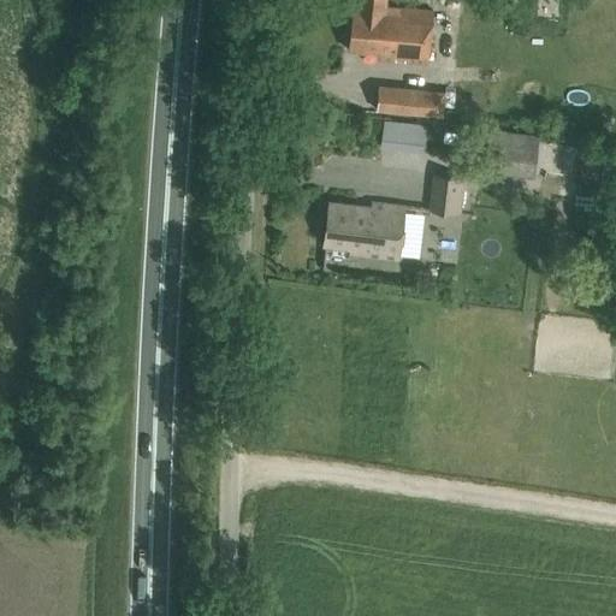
[(373,58),(426,63),(431,10),(384,5),(384,0),(359,0),(359,9),(351,9),(348,49),(373,52),(373,58)]
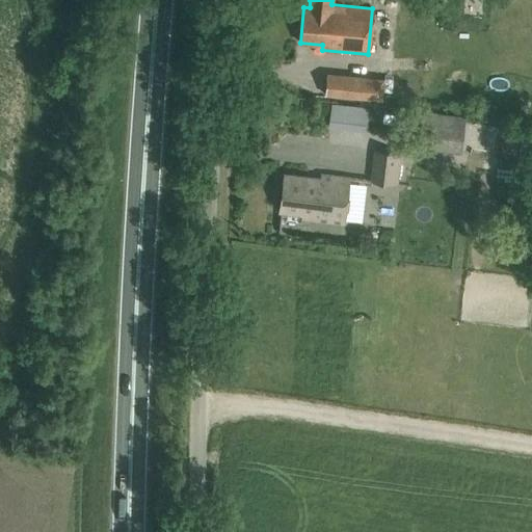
[(347,75),(345,98),(382,101),(384,79),(347,75)]
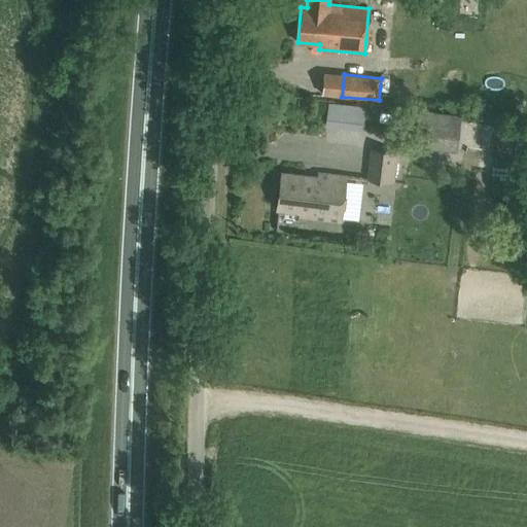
[(419,110),(414,146),(457,151),(458,143),(481,145),(485,118),(419,110)]
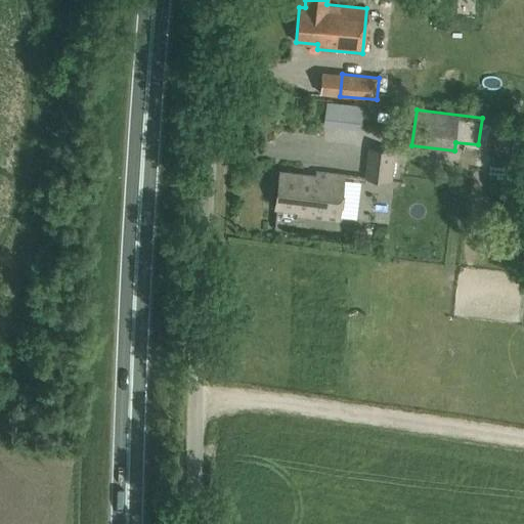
[(391,181),(395,149),(368,147),(364,178),(391,181)]
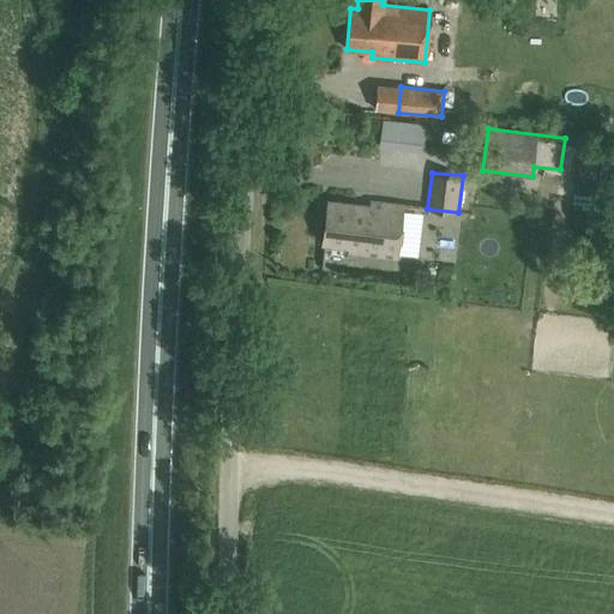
[(348,245),(349,251),(397,257),(403,203),(369,198),(368,204),(326,199),(321,241),(348,245)]
